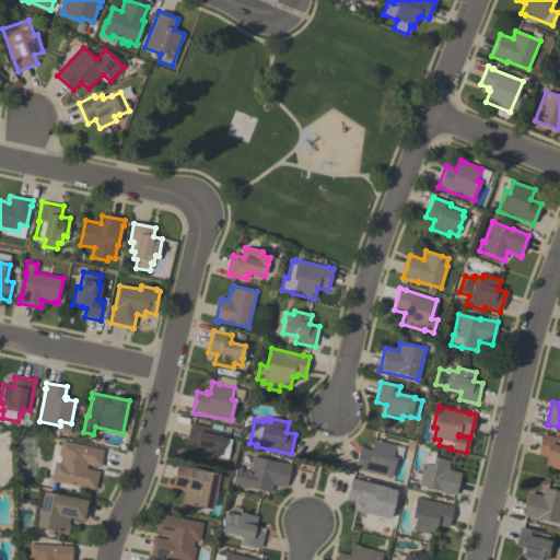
[(210,428),(209,429),(219,431),(218,436),(232,441),(228,459),(211,456),(210,459),(193,455),(195,445),(185,443),(190,423),(210,428)]
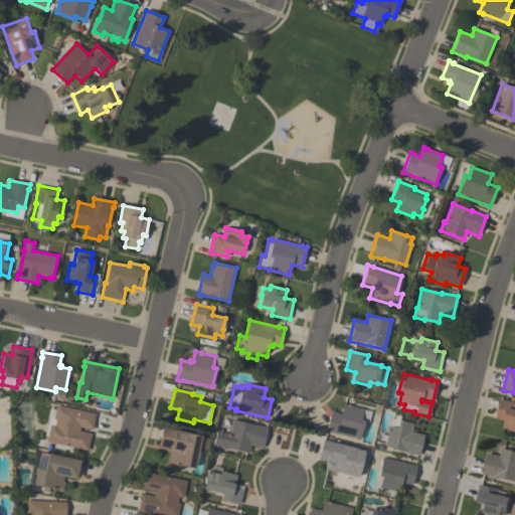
[(496,418),(501,399),(510,401),(511,397),(514,398),(514,433),(503,430),(505,420),(496,418)]
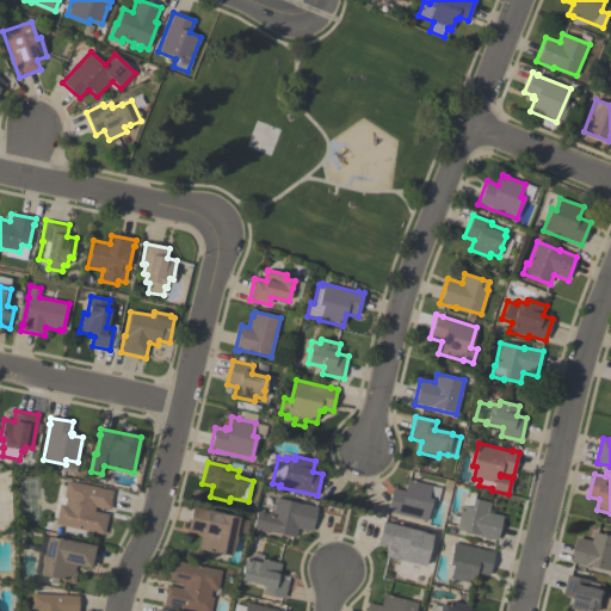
[(440,488),(437,503),(432,500),(426,522),(387,512),(393,488),(403,492),(407,480),(440,488)]
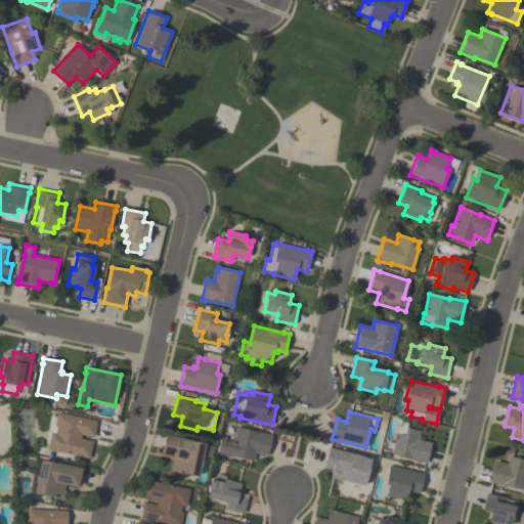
[(89,459),(47,450),(50,434),(49,434),(51,425),(55,425),(57,412),(97,421),(94,432),(95,432),(94,438),(81,435),(80,438),(93,441),(89,459)]
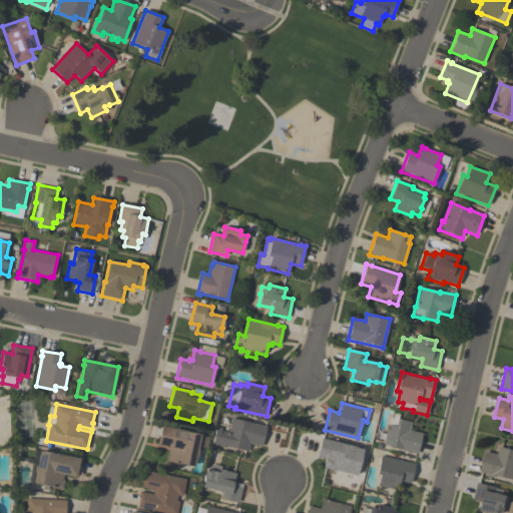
[(412,423),(410,431),(422,434),(417,454),(403,451),(403,450),(383,445),(384,441),(377,439),(379,433),(385,435),(389,417),(393,418),(394,413),(399,414),(398,420),(412,423)]
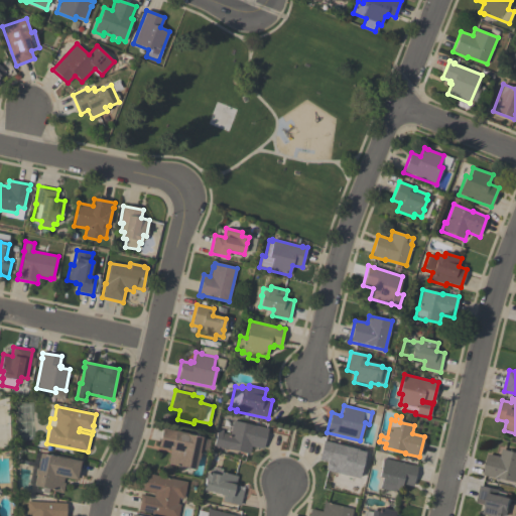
[(268,429),(263,449),(251,446),(249,455),(214,446),(218,429),(223,431),(222,433),(230,434),(233,421),(268,429)]
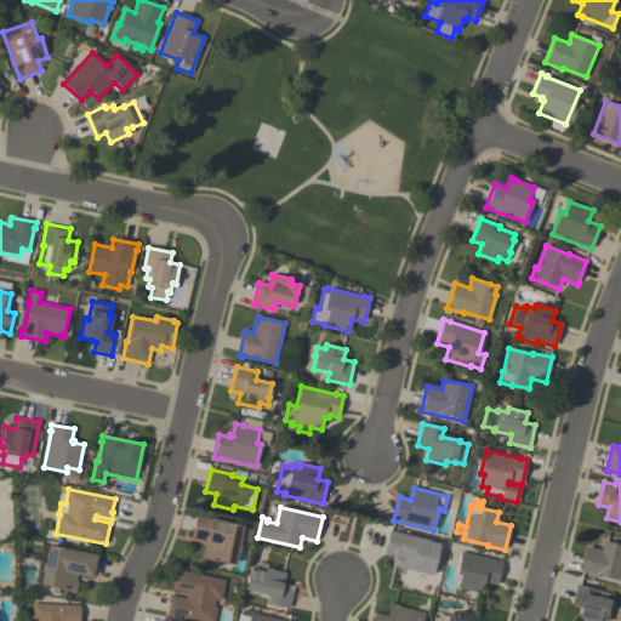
[(201,559),(205,541),(191,539),(192,531),(193,531),(197,517),(226,523),(226,524),(243,528),(239,546),(240,546),(239,554),(237,553),(234,567),(201,559)]
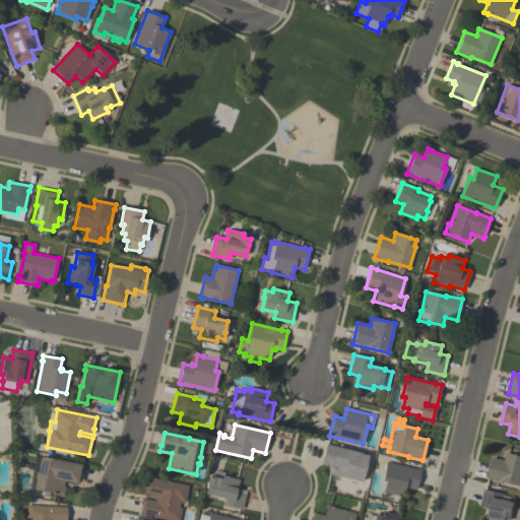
[(368,456),(362,482),(329,475),(329,472),(328,471),(329,467),(330,466),(321,464),(326,445),(336,447),(335,448),(361,454),(361,455),(368,456)]
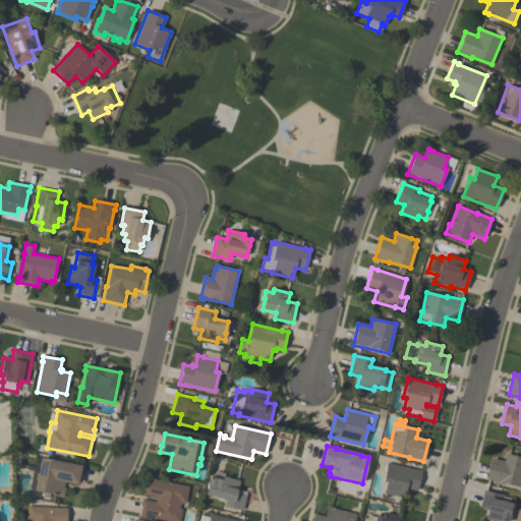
[(494,459),(506,462),(508,454),(520,457),(520,486),(503,482),(503,483),(488,480),(494,459)]
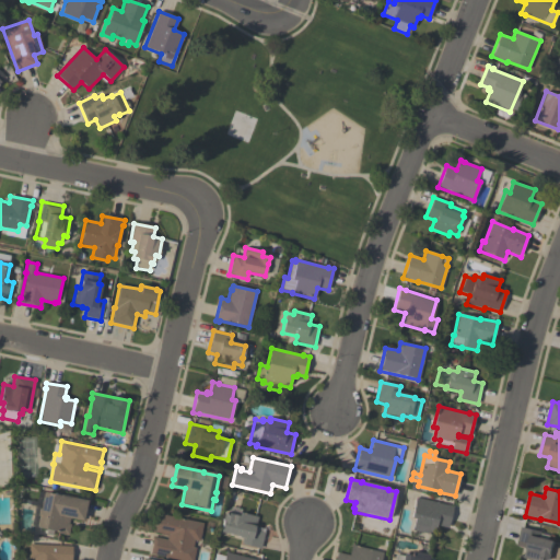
[(88,501),(83,522),(70,518),(68,524),(70,524),(68,535),(58,533),(59,533),(36,527),(38,517),(37,516),(38,509),(41,509),(44,493),(60,497),(60,496),(88,501)]
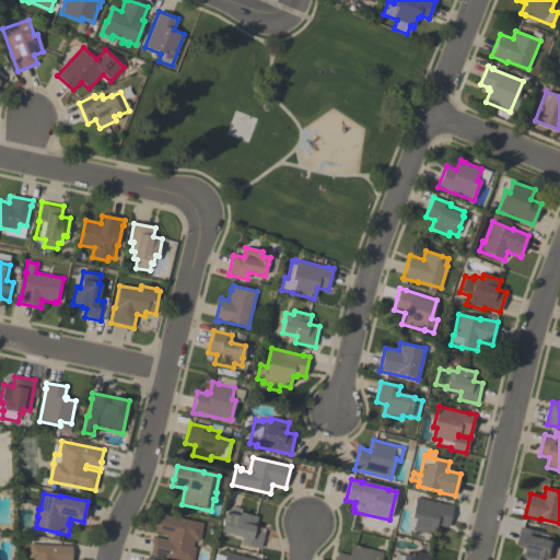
[(436,525),(432,543),(417,539),(418,532),(411,531),(415,520),(411,518),(416,498),(453,506),(447,528),(436,525)]
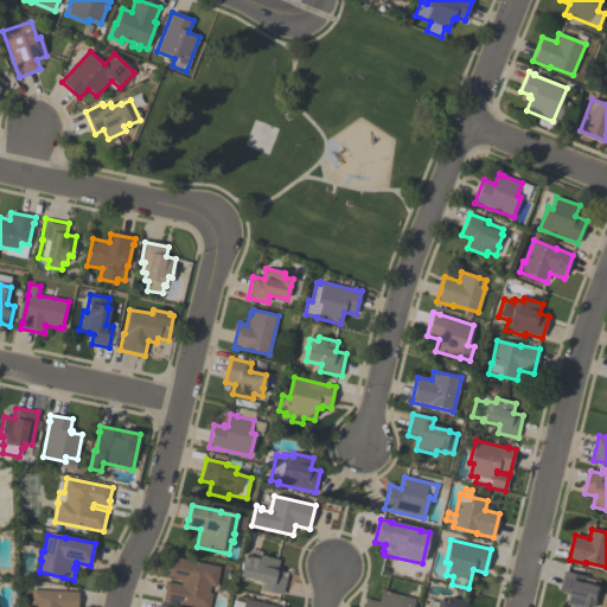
[(280,561),(276,572),(280,573),(279,576),(286,579),(282,595),(262,590),(263,583),(238,577),(242,566),(241,566),(243,556),(260,561),(260,556),(280,561)]
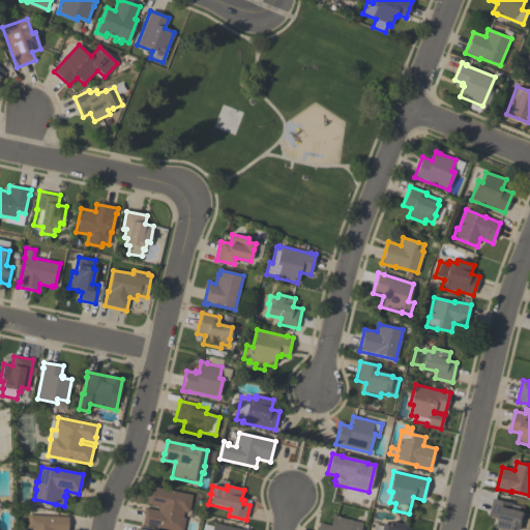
[(192,495),(188,512),(183,511),(182,518),(184,519),(182,529),(167,529),(142,525),(144,513),(143,513),(144,508),(157,511),(158,506),(146,504),(150,487),(192,495)]
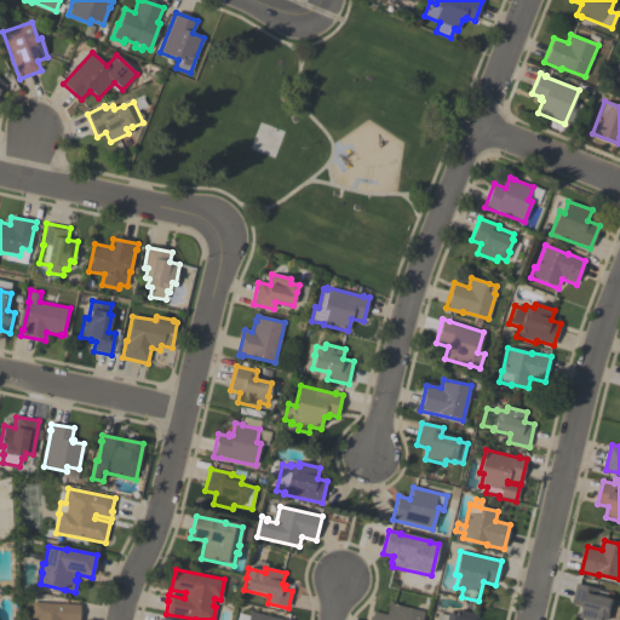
[(585,619),(580,619),(584,607),(573,604),(578,584),(600,590),(598,596),(615,601),(614,606),(619,607),(619,618),(619,619),(585,619)]
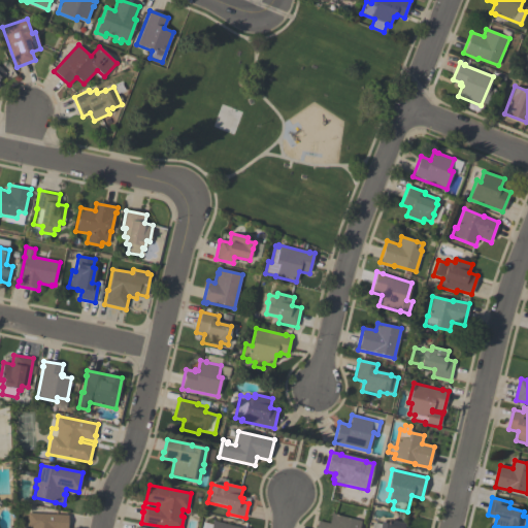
[(66,527),(67,515),(28,514),(27,527),(66,527)]
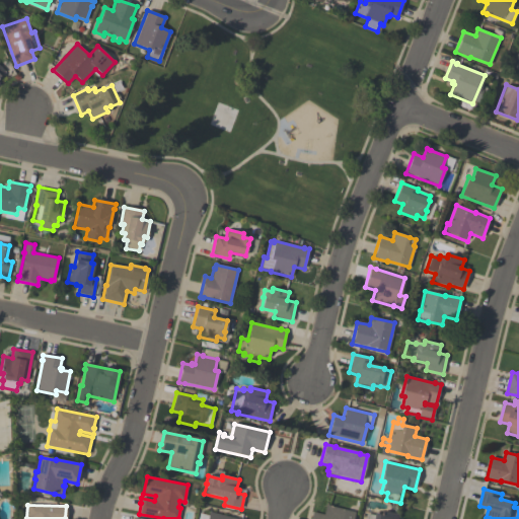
[(352,518),(354,512),(324,505),(322,514),(311,512),(309,518),(352,518)]
